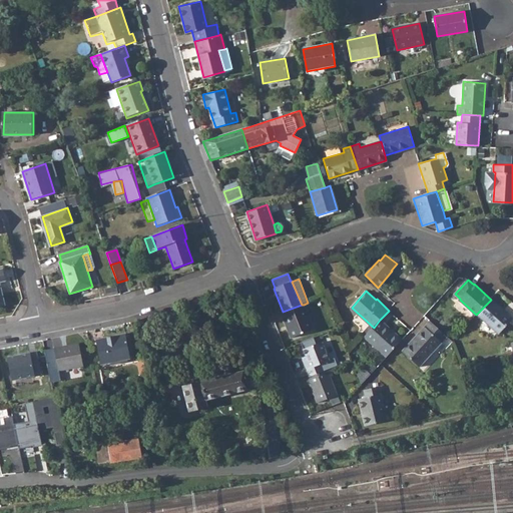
[(512,319),(491,300),(477,314),(500,335),(512,321),(512,319)]
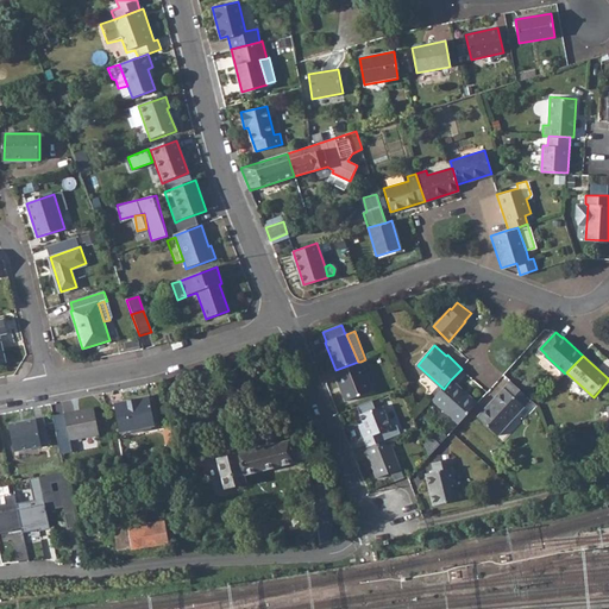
[(334,371),(345,401),(371,390),(360,362),(358,362),(336,370),(334,371)]
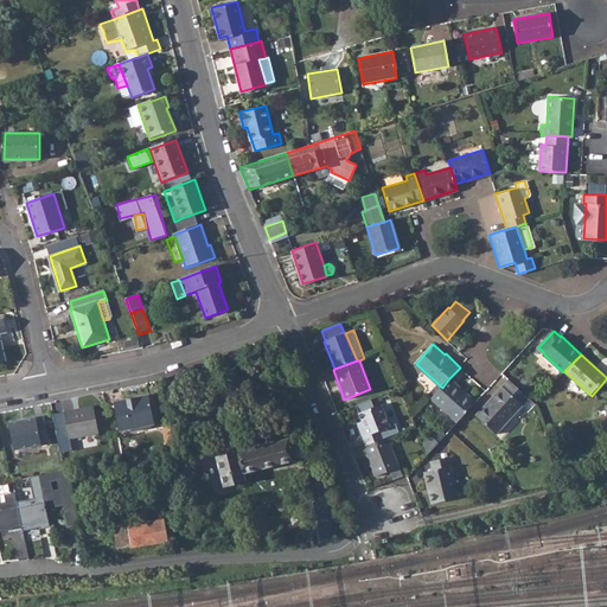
[(475,403),(449,378),(442,388),(432,398),(458,423),(475,403)]
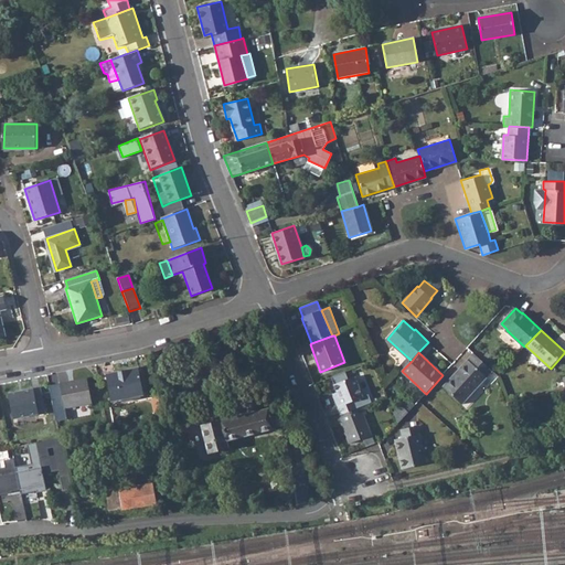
[(444,387),(462,405),(493,371),(473,353),(444,387)]
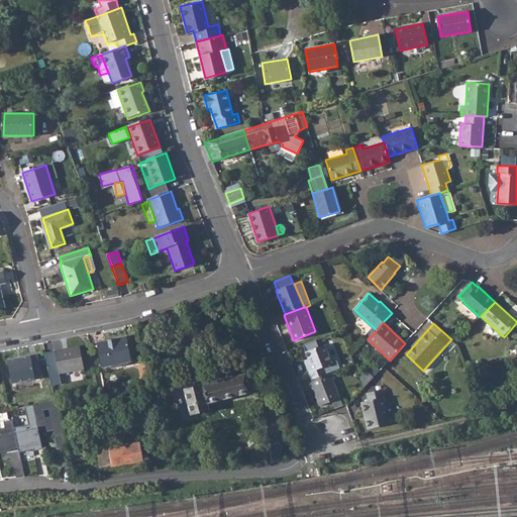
[(447,323),(442,329),(450,335),(455,329),(447,323)]
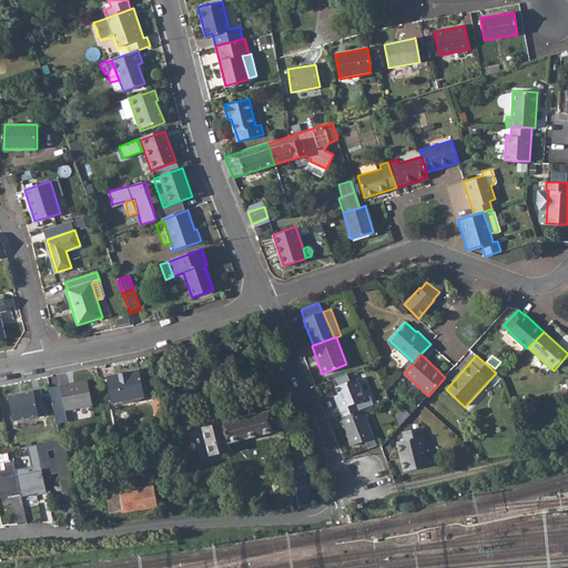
[(107,377),(111,404),(143,397),(138,371),(107,377)]
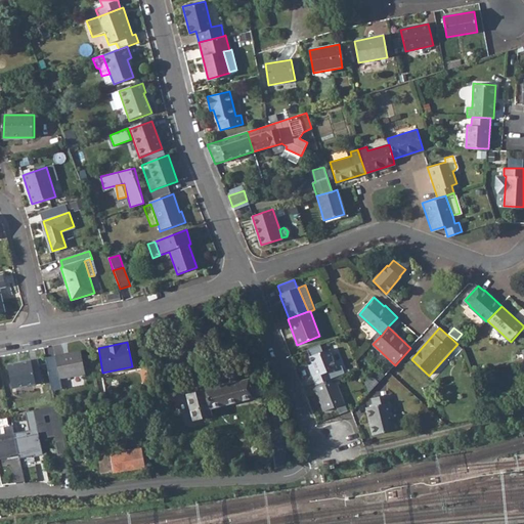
[(313,378),(316,385),(334,379),(331,370),(338,368),(330,349),(310,356),(313,366),(317,376),(313,378)]
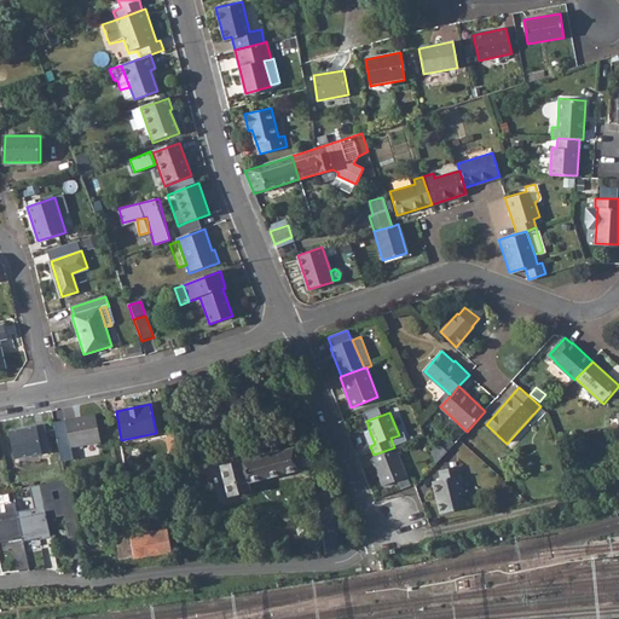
[(64,421),(69,447),(99,441),(94,415),(64,421)]
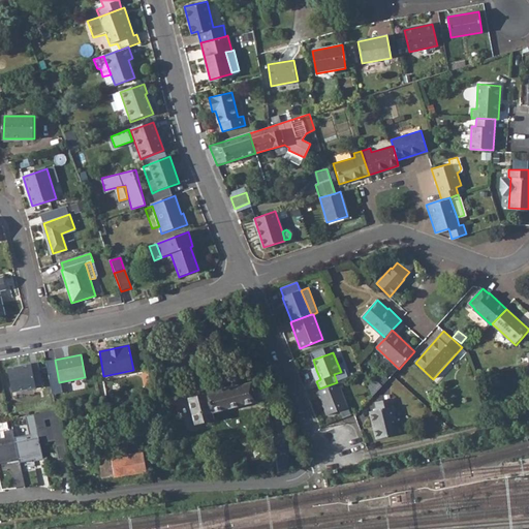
[(59,382),(55,360),(44,362),(52,396),(61,394),(59,382)]
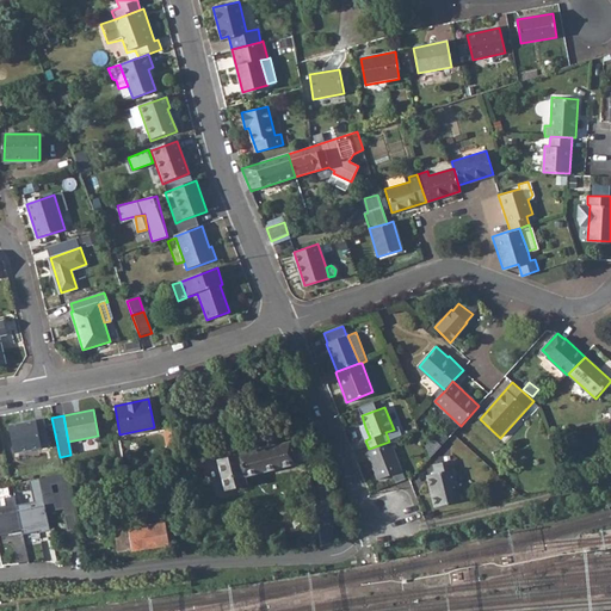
[(8,426),(13,451),(49,445),(43,419),(8,426)]
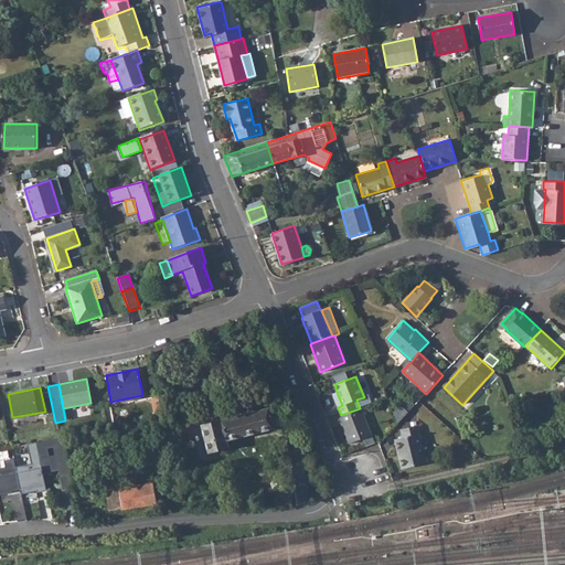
[(338,416),(349,445),(363,439),(365,446),(374,443),(364,416),(368,415),(364,406),(360,408),(341,415),(338,416)]
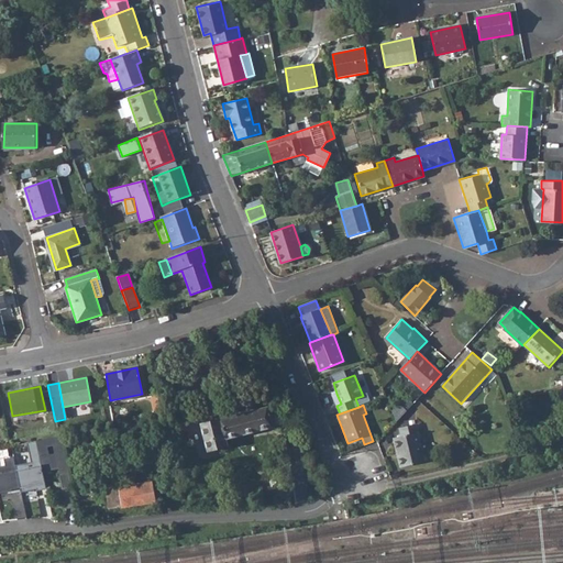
[(399,405),(393,412),(396,423),(407,412),(399,405)]
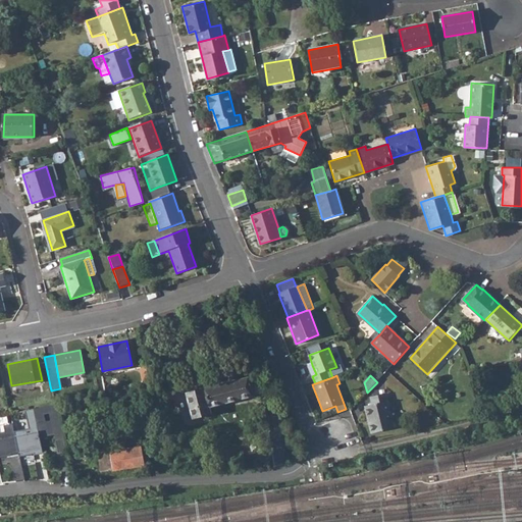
[(186,392),(192,418),(211,413),(209,406),(260,394),(257,381),(249,383),(247,376),(186,392)]
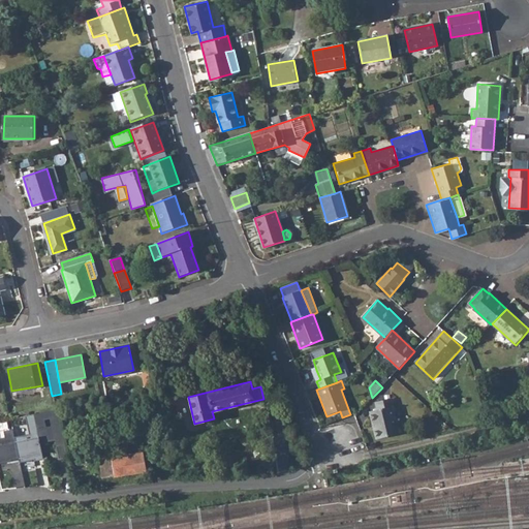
[(371,412),(378,439),(400,434),(392,399),(376,402),(378,410),(371,412)]
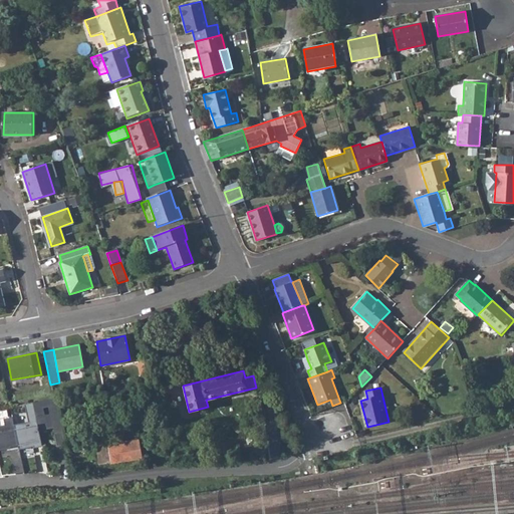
[(36,432),(50,429),(51,435),(60,433),(53,398),(30,402),(36,432)]
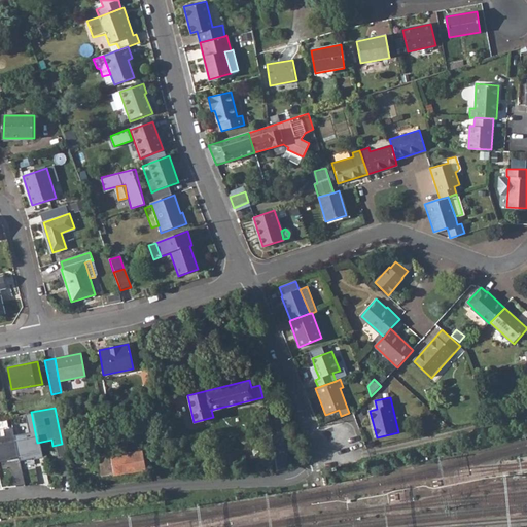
[(12,435),(18,461),(32,458),(32,459),(41,457),(37,443),(31,412),(23,414),(27,432),(12,435)]
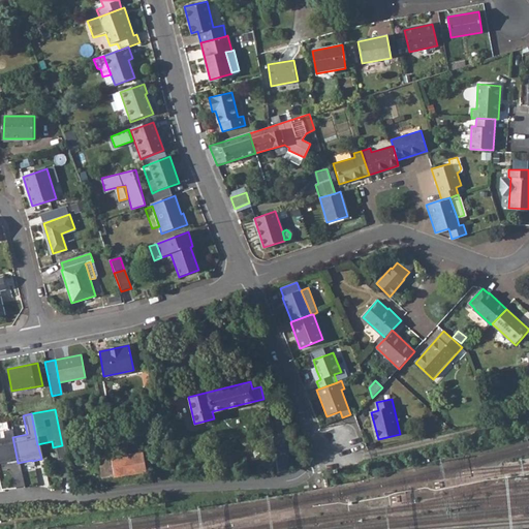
[(2,435),(0,435),(0,458),(3,458),(4,460),(18,463),(12,437),(10,427),(1,429),(2,435)]
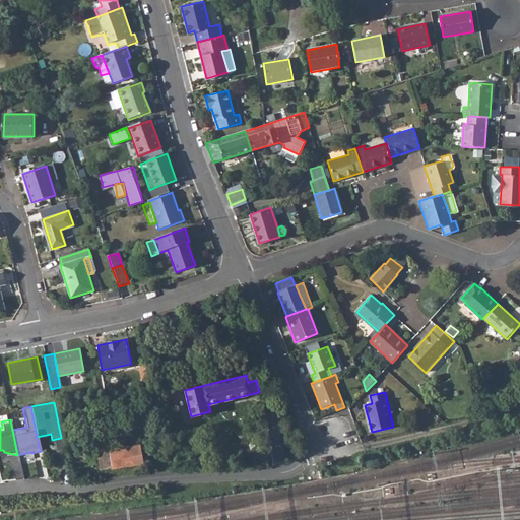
[(95,450),(99,468),(141,463),(139,445),(95,450)]
